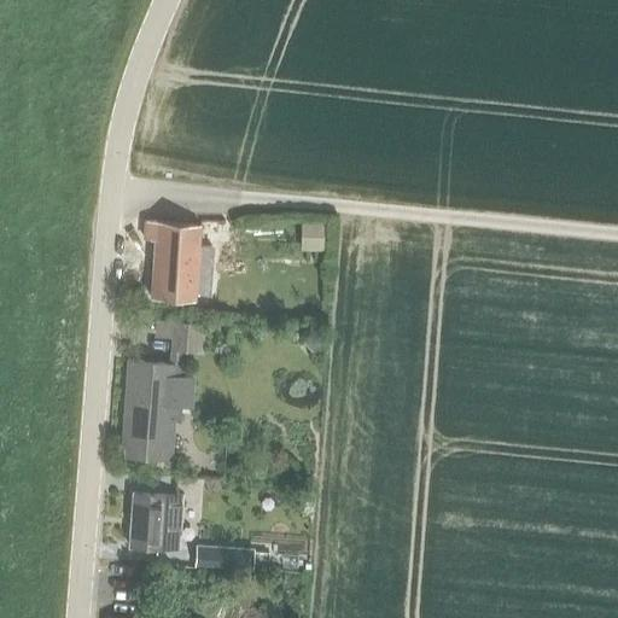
[(321,222),(298,222),(298,250),(321,250),(321,222)]
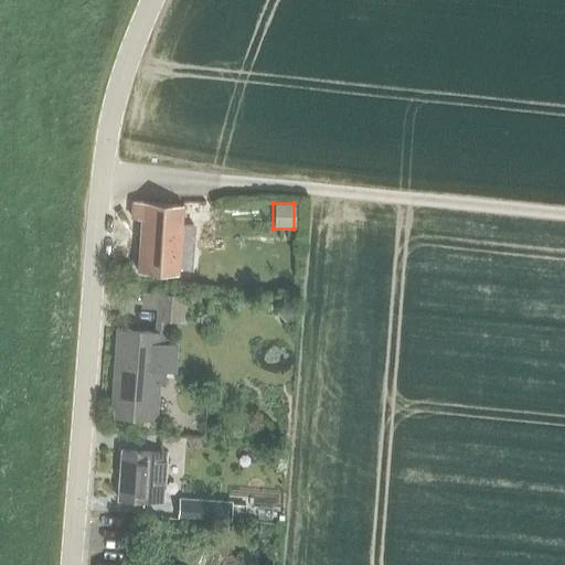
[(188,272),(192,226),(180,225),(182,209),(130,204),(129,219),(138,220),(134,274),(176,278),(176,272),(188,272)]
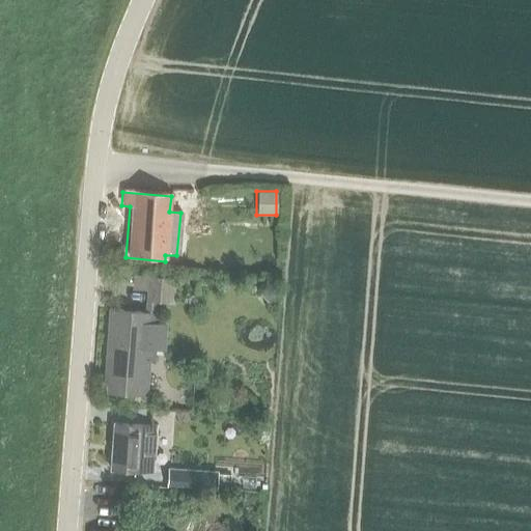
[(109,310),(103,385),(107,385),(116,386),(115,394),(147,396),(149,378),(144,378),(145,366),(150,366),(150,363),(155,363),(156,354),(164,355),(167,326),(158,325),(159,314),(155,314),(156,302),(171,303),(173,279),(147,277),(146,291),(144,313),(109,310)]
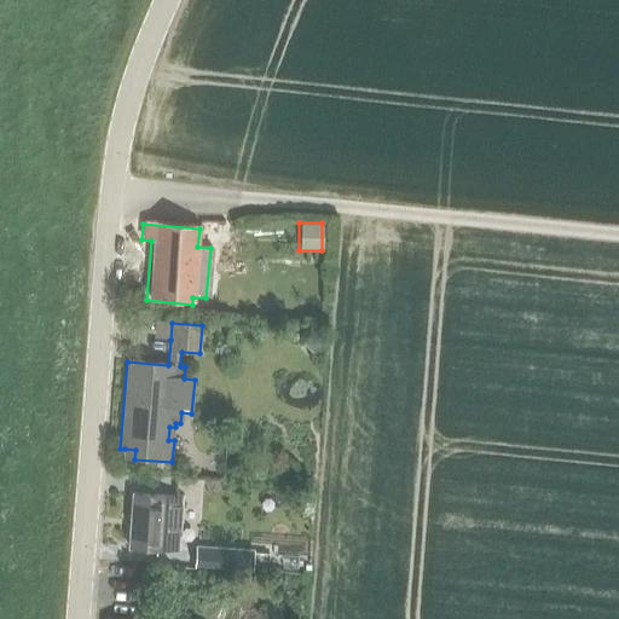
[(133,495),(129,548),(178,551),(181,498),(133,495)]
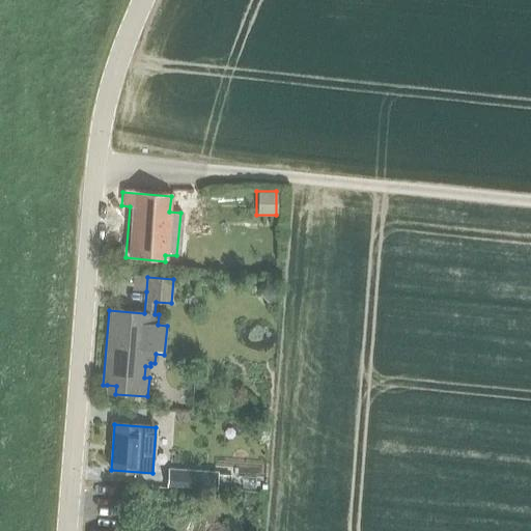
[(169,470),(168,487),(217,491),(218,473),(169,470)]
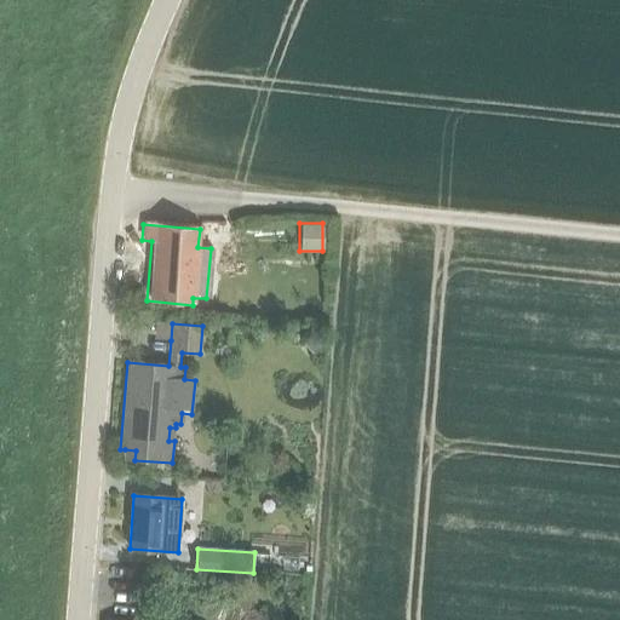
[(299,558),(283,557),(282,569),(298,570),(299,558)]
